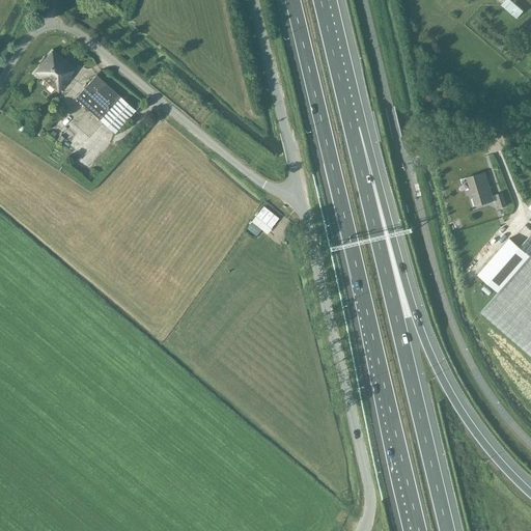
[(523,11),(509,0),(505,0),(501,6),(515,20),(523,11)]
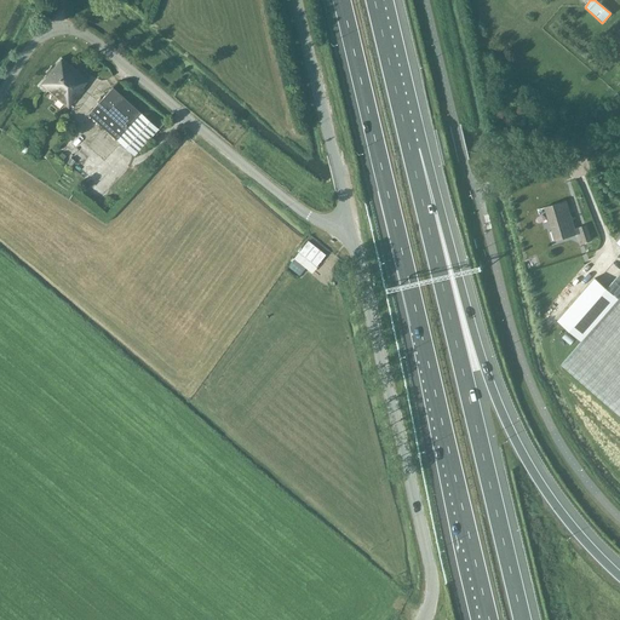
[(82,87),(89,80),(62,57),(38,86),(46,93),(47,91),(69,108),(85,90),(82,87)]
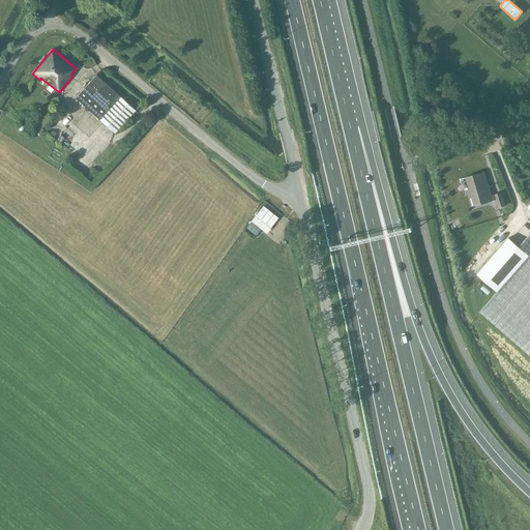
[(115,134),(135,111),(120,96),(96,75),(76,98),(115,134)]
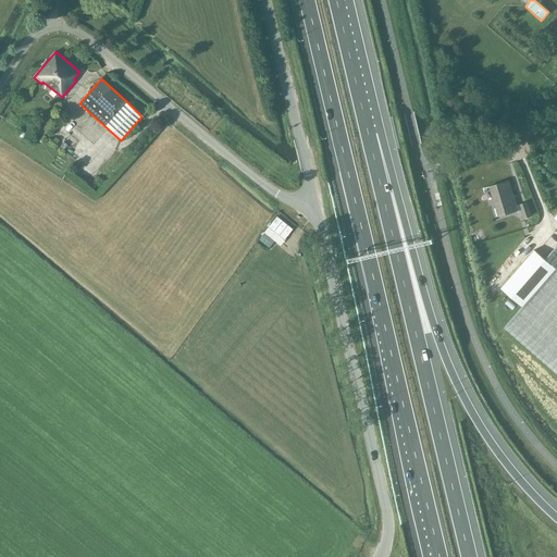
[(508,181),(492,186),(495,197),(493,197),(498,217),(517,211),(519,217),(523,215),(523,219),(531,215),(527,202),(516,206),(508,181)]
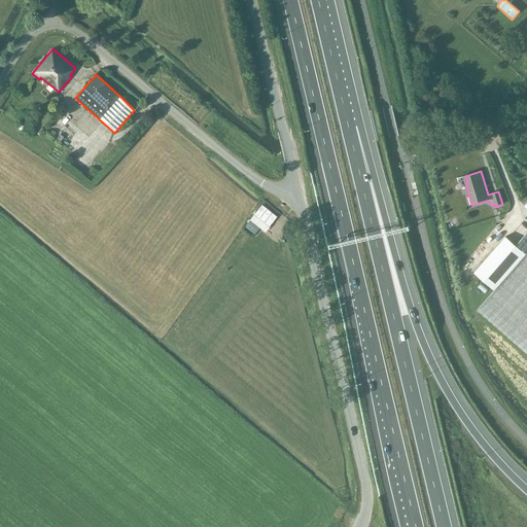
[(261,205),(254,215),(269,226),(277,217),(261,205)]
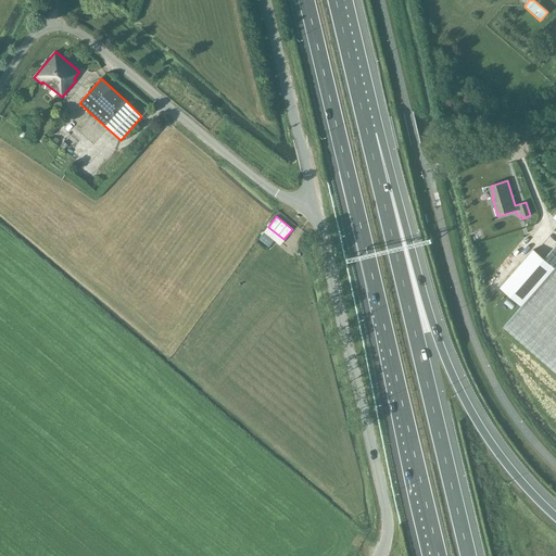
[(533,249),(500,288),(521,306),(504,327),(555,371),(555,245),(544,258),(539,254),(533,249)]
